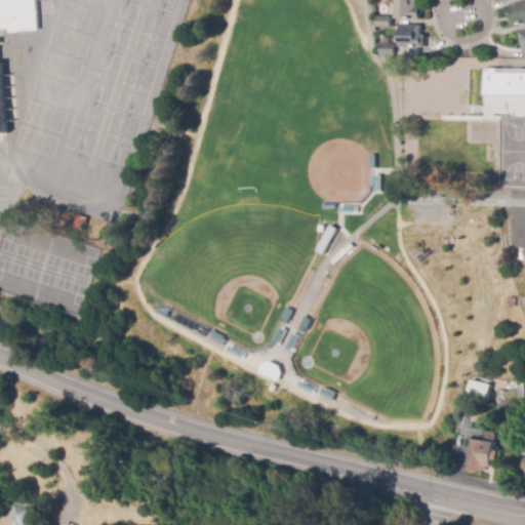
[(0,0),(36,0),(38,31),(6,33),(6,29),(0,29),(0,44),(2,75),(12,74),(16,121),(5,122),(6,143),(0,143),(0,0)]
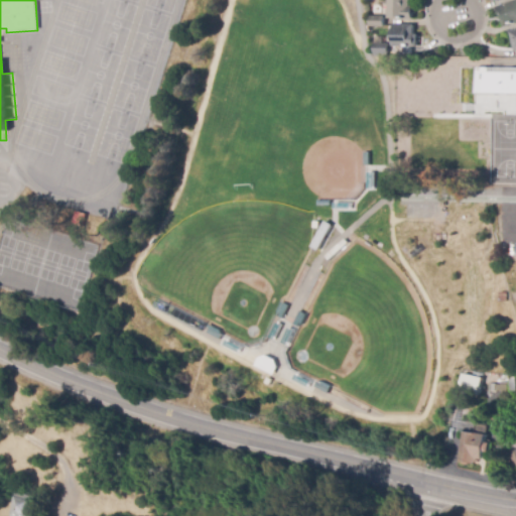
[(412,19),(387,19),(387,0),(409,0),(409,7),(412,7),(412,19)]
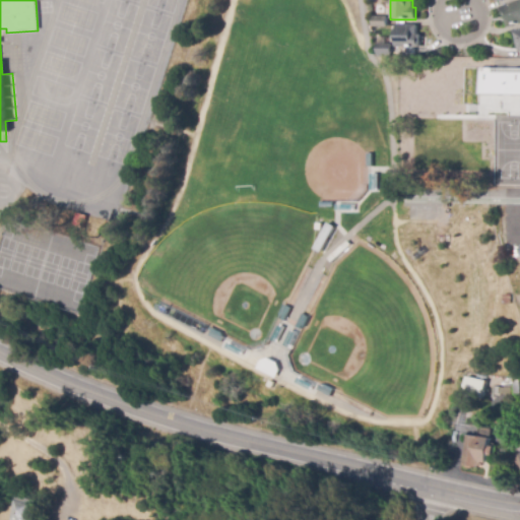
[(519,23),(508,28),(500,7),(519,0),(519,23)]
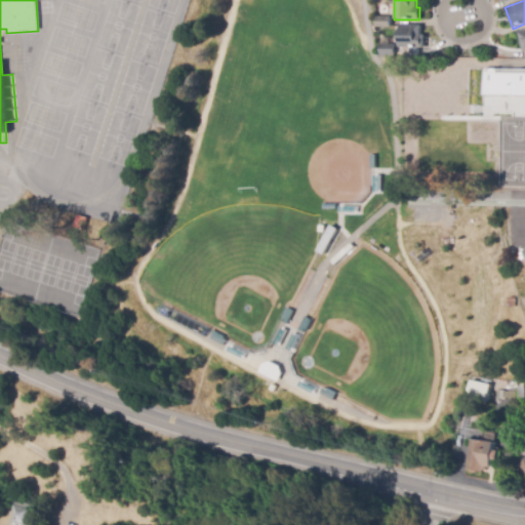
[(391,28),(376,28),(376,17),(391,17),(391,28)]
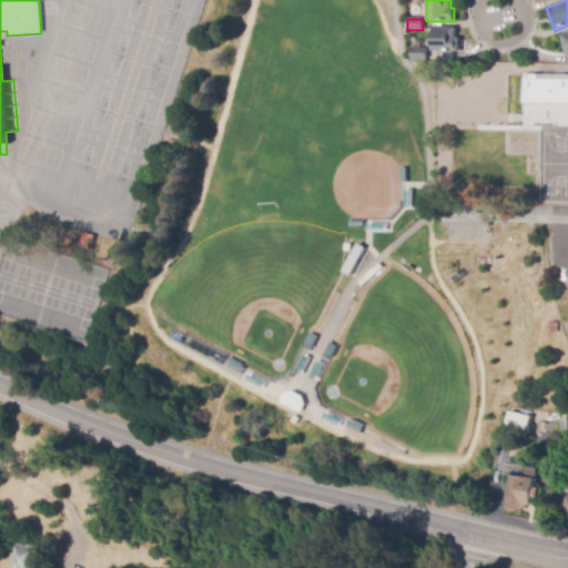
[(458,52),(430,51),(432,28),(455,28),(455,38),(459,38),(458,52)]
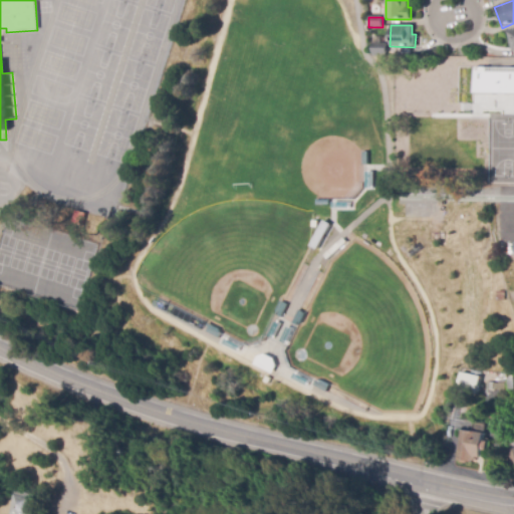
[(513,27),(505,31),(513,52),(513,51),(513,27)]
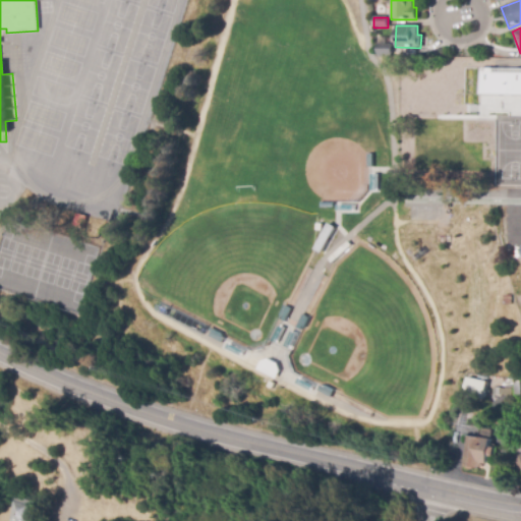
[(392,55),(378,55),(378,45),(392,45),(392,55)]
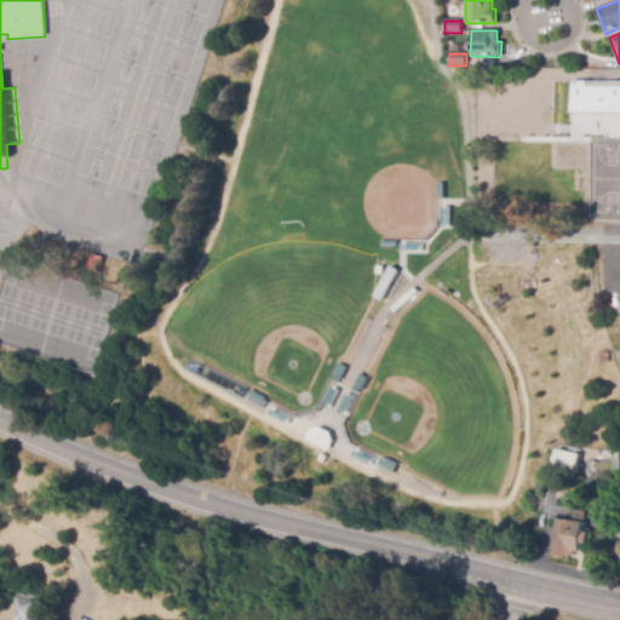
[(602,78),(619,78),(619,122),(601,122),(602,78)]
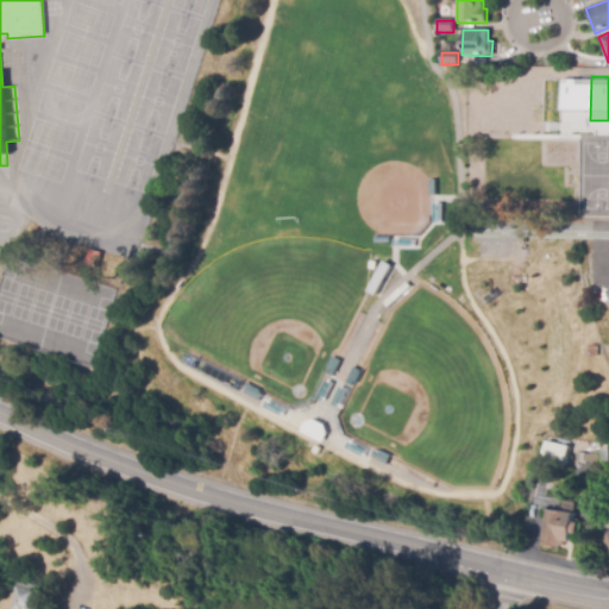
[(589,357),(589,346),(597,346),(598,357),(589,357)]
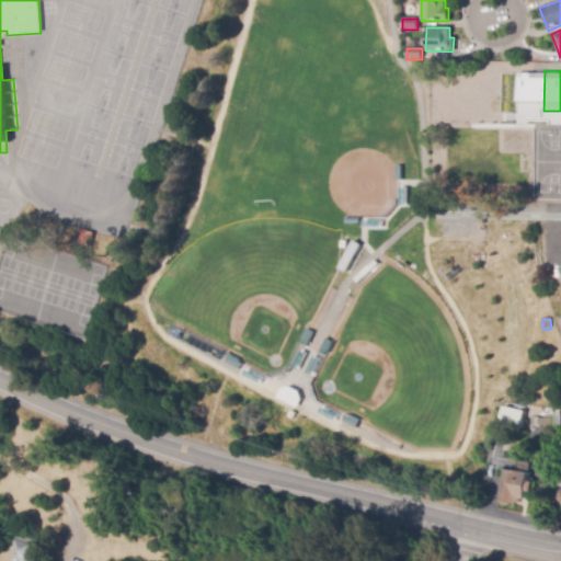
[(277,397),(281,388),(288,386),(298,390),(301,397),(297,407),(277,397)]
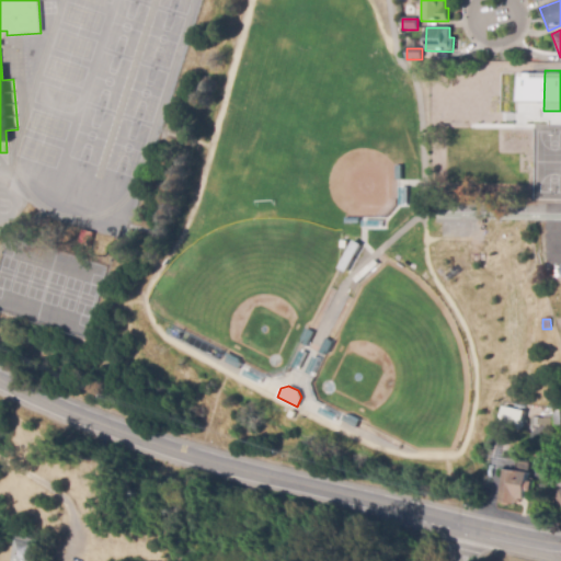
[(519,427),(524,411),(503,405),(499,423),(519,427)]
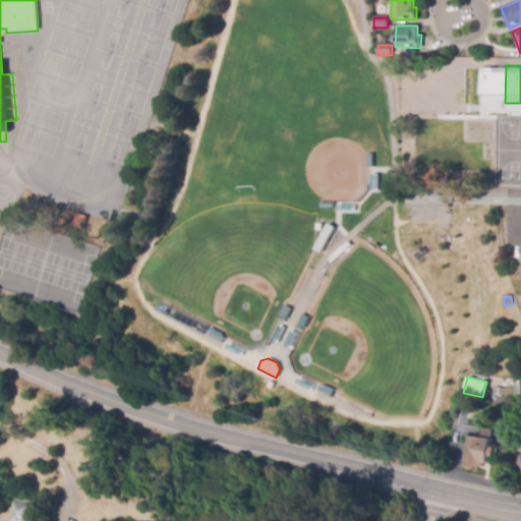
[(510,433),(496,430),(498,418),(512,420),(510,433)]
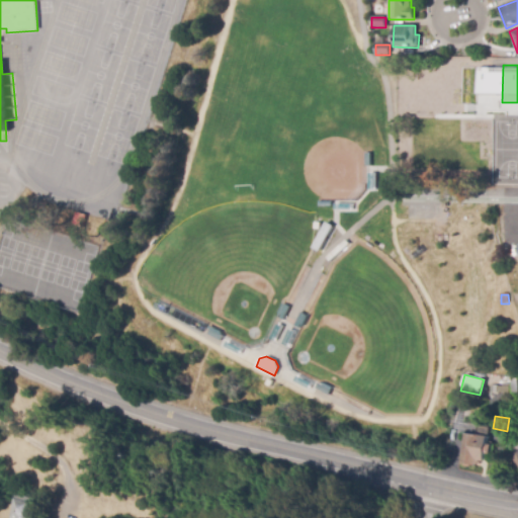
[(475,466),(461,464),(466,434),(488,437),(487,443),(492,444),(490,454),(485,453),(484,461),(480,460),(480,464),(476,464),(475,466)]
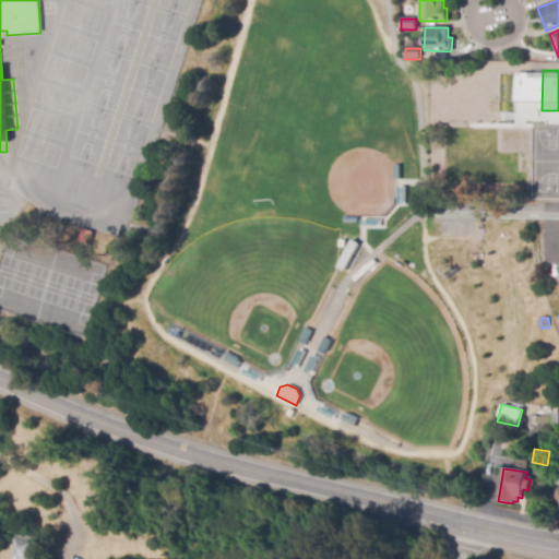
[(558,514),(558,513),(558,478),(548,482),(558,514)]
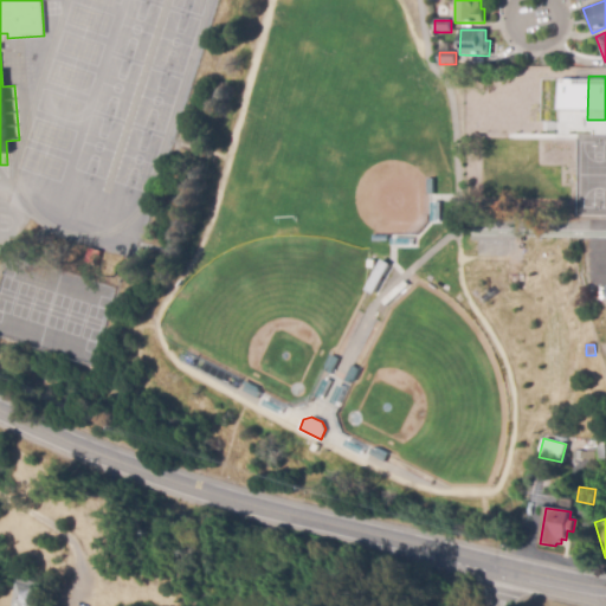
[(40,605),(13,605),(21,578),(47,586),(40,605)]
